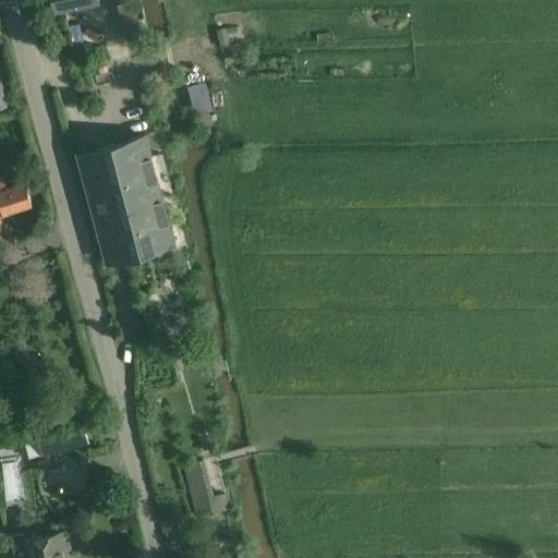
[(133,0),(126,0),(117,3),(126,38),(143,34),(133,0)]
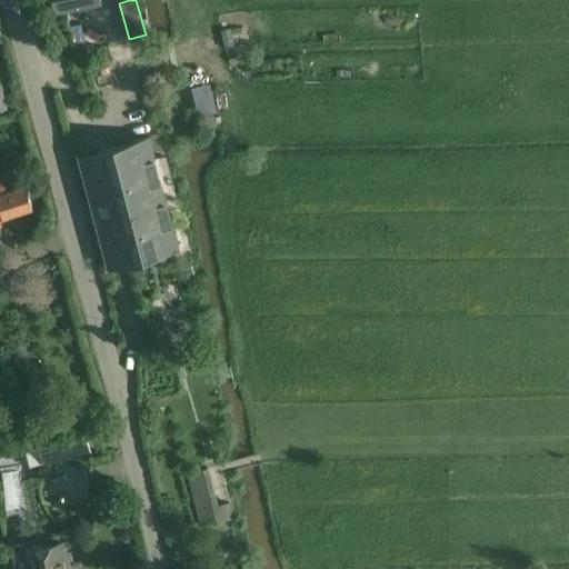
[(79,155),(109,265),(178,247),(148,137),(79,155)]
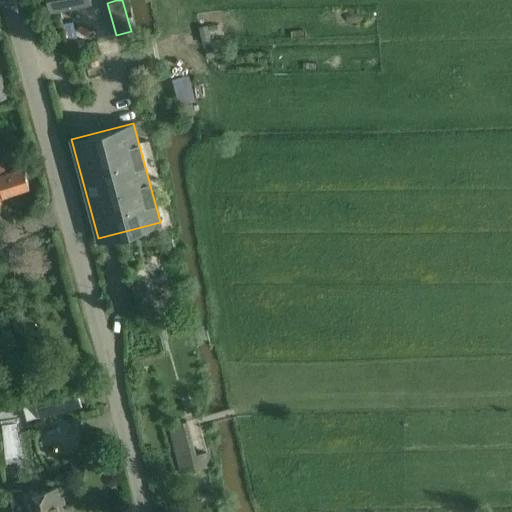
[(0,197),(0,196),(30,188),(23,167),(5,172),(3,164),(0,164),(0,201),(1,201),(0,197)]
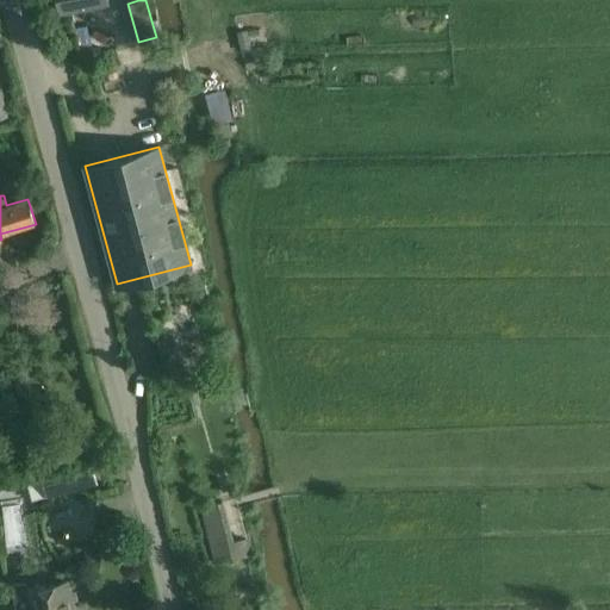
[(23,470),(0,474),(0,490),(26,484),(27,483),(43,479),(48,497),(98,484),(91,456),(60,464),(60,462),(57,455),(22,465),(23,470)]
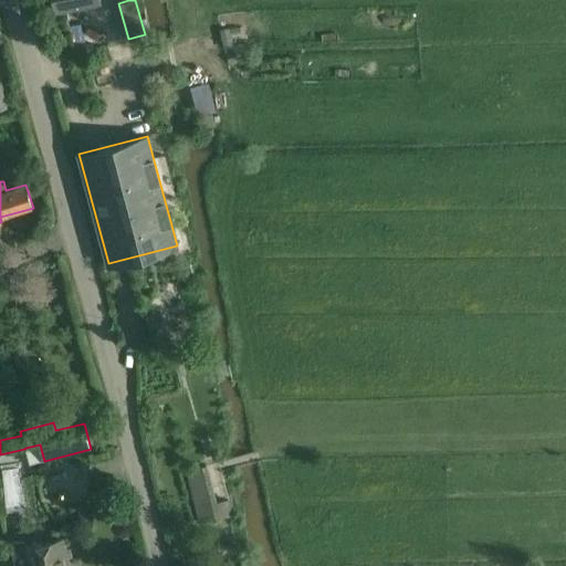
[(187,470),(200,522),(232,514),(228,500),(216,503),(206,465),(187,470)]
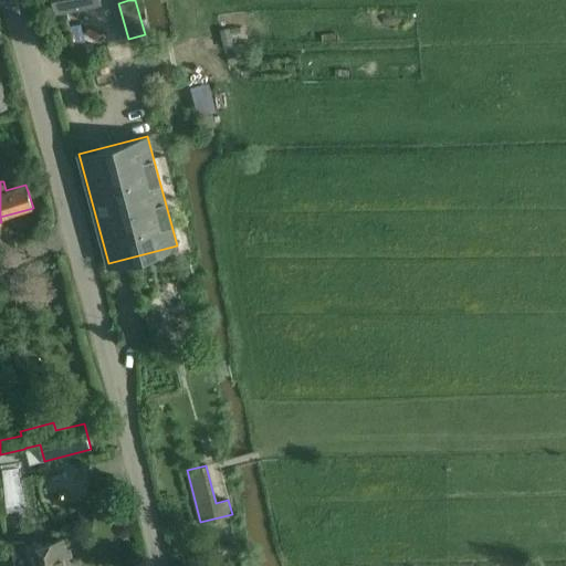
[(24,546),(12,548),(16,565),(69,565),(63,540),(24,548),(24,546)]
